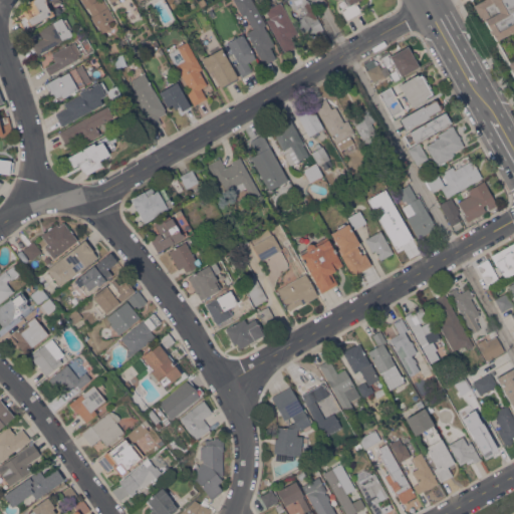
[(46,0),(47,2),(46,2),(50,10),(52,9),(54,14),(49,17),(48,15),(25,28),(24,27),(22,28),(18,20),(20,18),(19,16),(24,13),(22,11),(27,8),(25,4),(31,0),(46,0)]
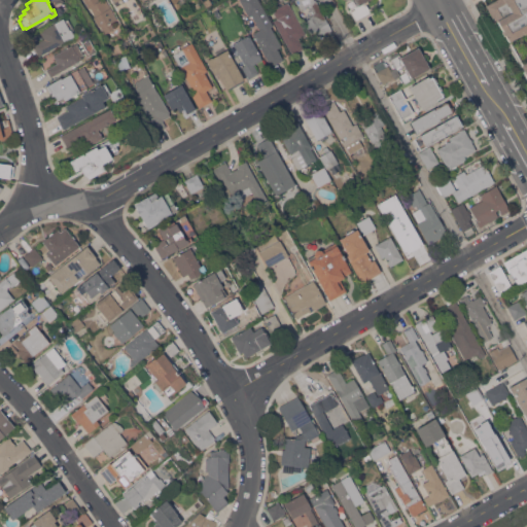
[(106,0),(116,19),(110,22),(114,28),(104,33),(100,25),(98,26),(94,16),(96,15),(91,6),(89,7),(84,0),(106,0)]
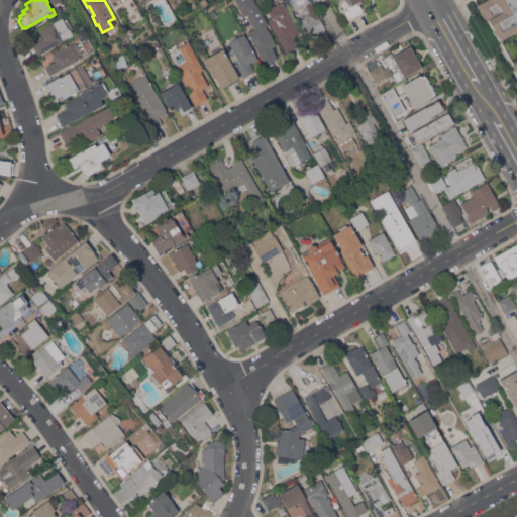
[(253,0),(269,24),(266,25),(277,44),(272,46),(278,58),(267,65),(248,32),(255,28),(247,14),(244,16),(235,0),(253,0)]
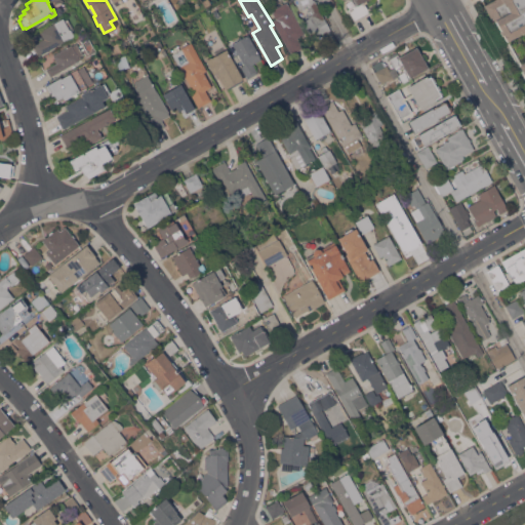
[(315,0),(331,29),(327,31),(327,30),(313,38),(304,21),(310,17),(309,15),(313,13),(308,4),(299,8),(294,0),(315,0)]
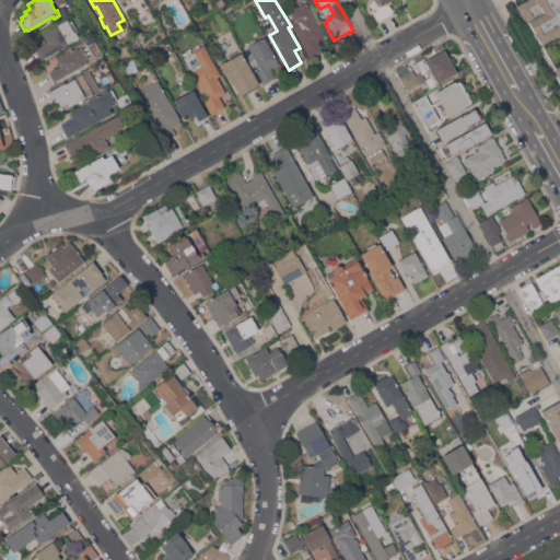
[(391,0),(392,2),(389,3),(394,12),(377,21),(372,10),(381,4),(377,0),(391,0)]
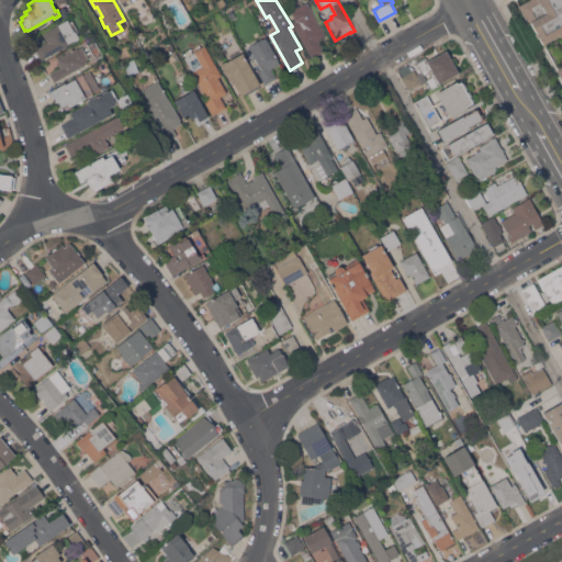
[(561,0),(561,33),(559,35),(558,34),(542,44),(538,36),(537,37),(535,33),(536,32),(530,22),(529,22),(526,18),(525,19),(517,6),(526,0),(561,0)]
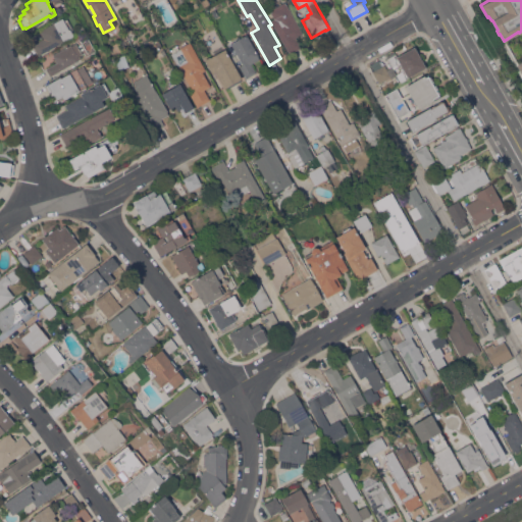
[(296,37),(301,46),(290,53),(271,19),(274,18),(270,9),(285,1),(303,33),(296,37)]
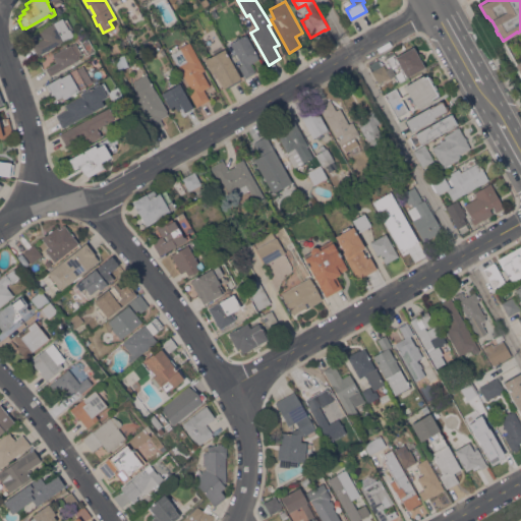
[(39,54),(33,44),(44,38),(40,31),(63,17),(69,29),(70,29),(73,35),(39,54)]
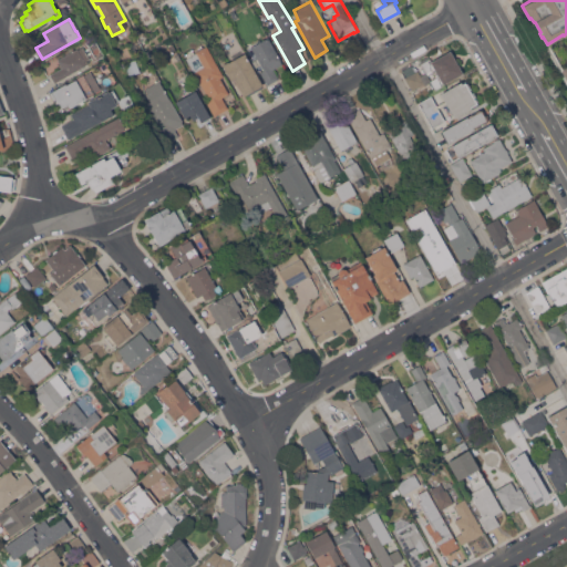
[(266,38),(276,54),(278,54),(281,60),(280,60),(282,63),(274,69),(279,78),(268,84),(260,71),(259,72),(246,49),(266,38)]
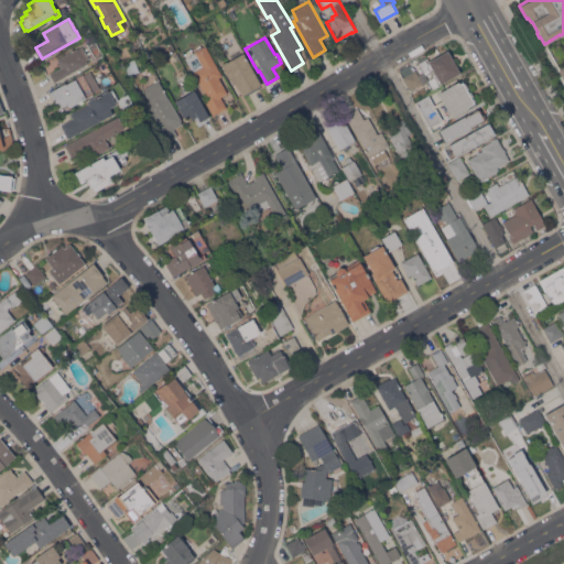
[(223,75),(219,77),(228,93),(220,96),(227,107),(214,115),(206,100),(209,98),(208,97),(207,97),(204,94),(205,93),(185,57),(195,52),(194,51),(205,44),(223,75)]
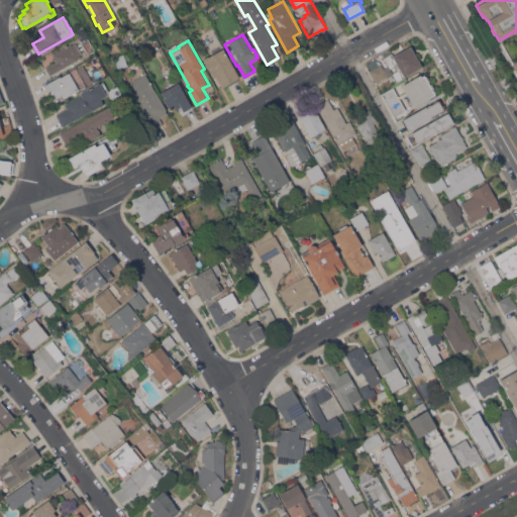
[(48,75),(39,59),(50,53),(56,61),(53,54),(71,43),(71,44),(75,41),(81,53),(77,55),(79,58),(48,75)]
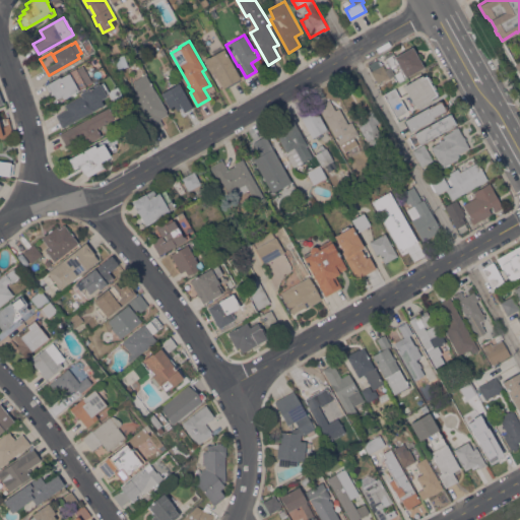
[(241,77),(240,78),(241,79),(229,86),(228,85),(223,87),(214,71),(211,73),(204,59),(209,56),(210,56),(213,54),(212,51),(220,46),(222,49),(224,48),(241,77)]
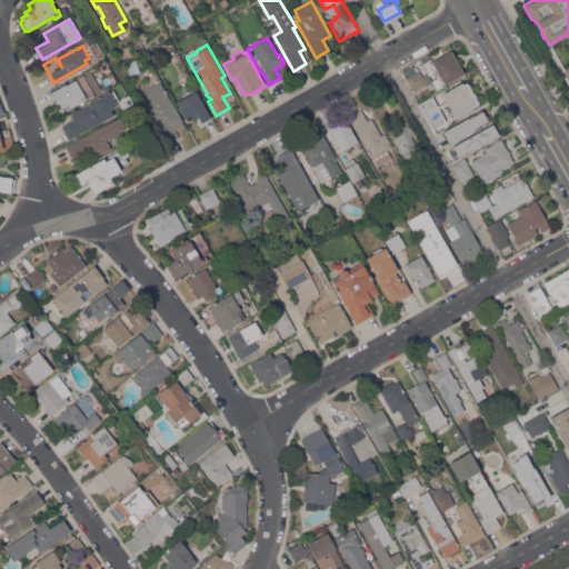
[(406,77),(408,76),(406,70),(416,65),(422,75),(427,72),(421,63),(431,58),(433,60),(451,50),(465,72),(446,83),(446,85),(437,89),(432,81),(427,85),(426,83),(413,90),(406,77)]
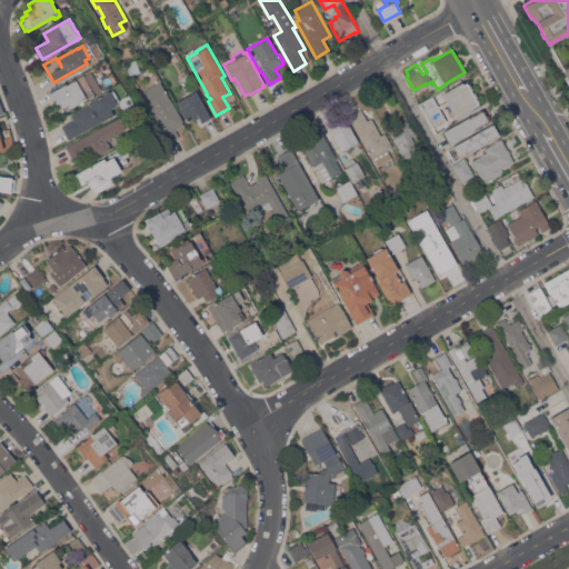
[(83,73),(83,75),(91,70),(101,89),(93,92),(95,93),(70,107),(68,103),(61,107),(59,102),(57,103),(50,92),(52,91),(83,73)]
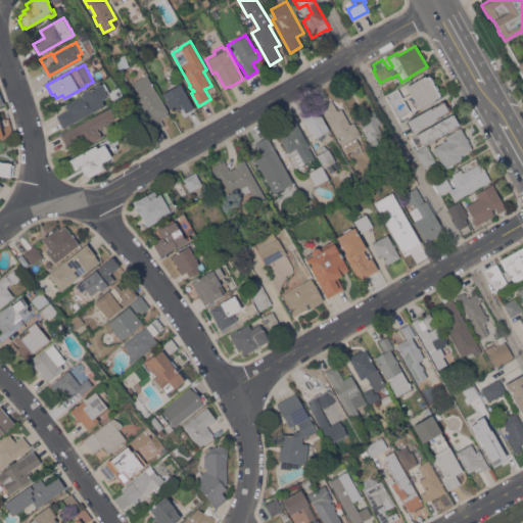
[(168,111),(169,114),(161,119),(165,125),(153,132),(147,120),(148,119),(135,96),(139,94),(134,86),(136,85),(134,81),(147,74),(169,110),(168,111)]
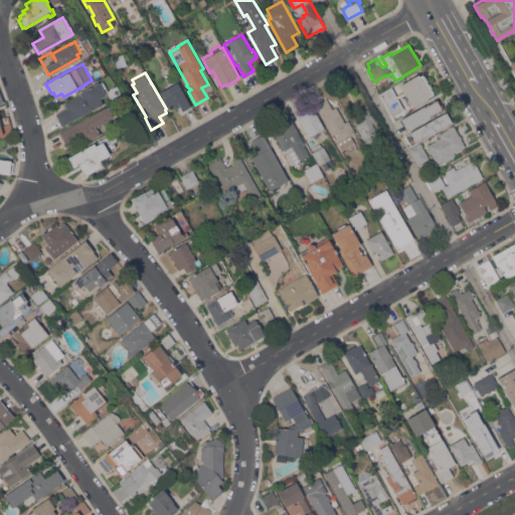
[(380,94),(380,93),(391,86),(392,88),(396,95),(403,91),(400,84),(419,73),(420,75),(422,74),(423,75),(424,74),(436,94),(412,107),(405,94),(398,98),(404,109),(393,116),(380,94)]
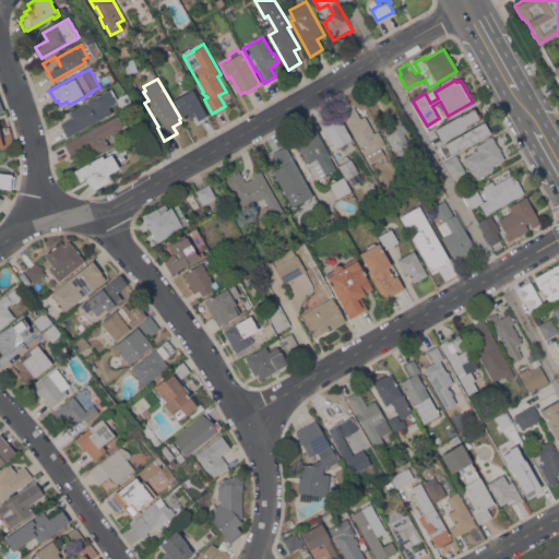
[(68,137),(60,122),(72,117),(69,111),(87,102),(87,100),(106,90),(108,90),(111,87),(117,98),(114,100),(115,103),(109,106),(111,113),(68,137)]
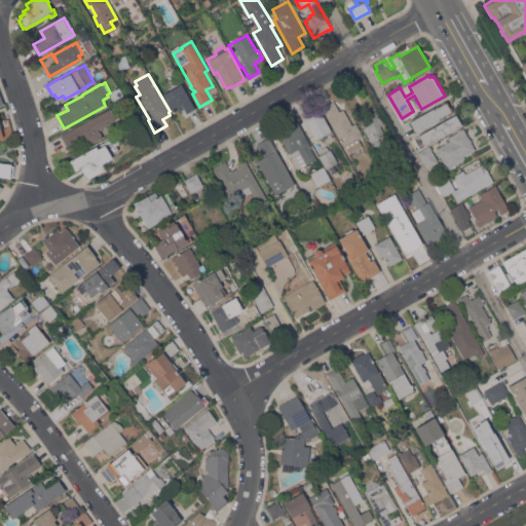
[(166,99),(168,98),(166,94),(180,85),(182,89),(185,88),(195,108),(186,113),(184,108),(179,111),(177,106),(172,109),(166,99)]
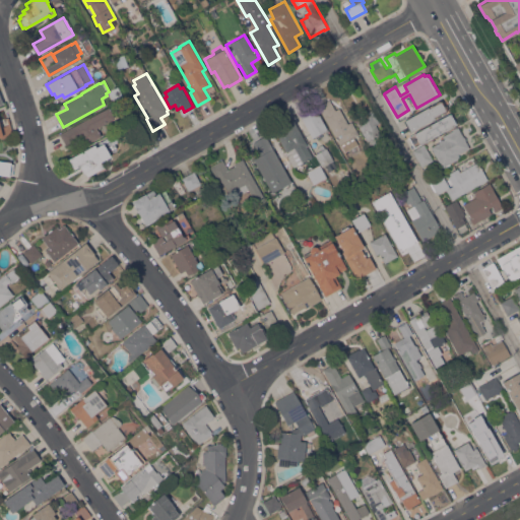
[(318,105),(329,99),(337,114),(340,112),(346,124),(351,121),(360,134),(354,137),(359,143),(345,151),(341,144),(340,144),(318,105)]
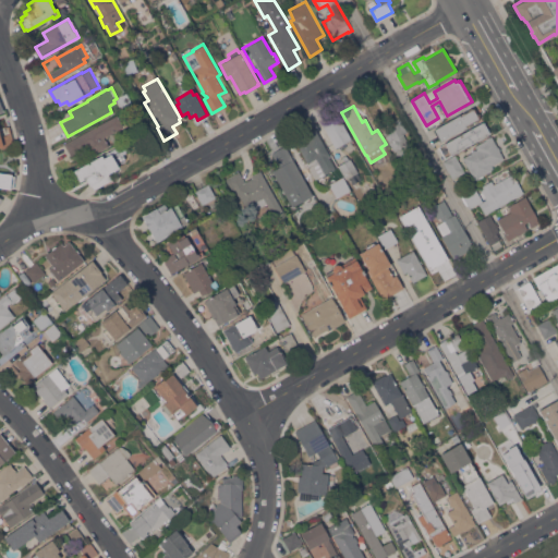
[(434,130),(460,114),(474,107),(481,119),(440,141),(434,130)]
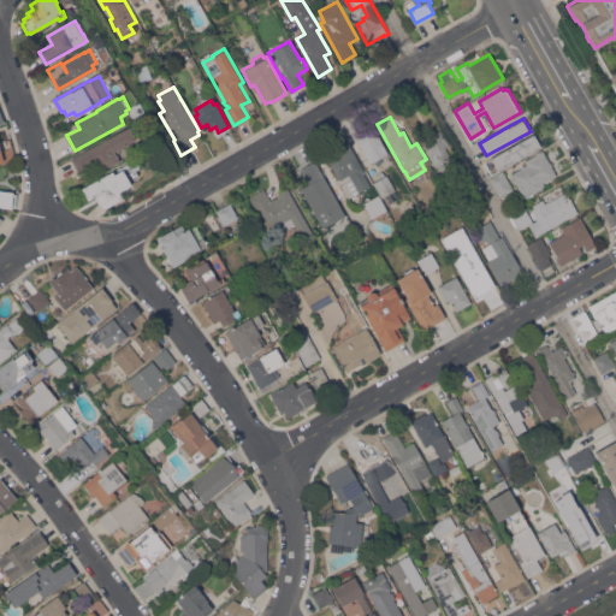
[(129,126),(136,137),(134,138),(134,140),(114,150),(120,160),(100,171),(95,161),(78,171),(71,159),(129,126)]
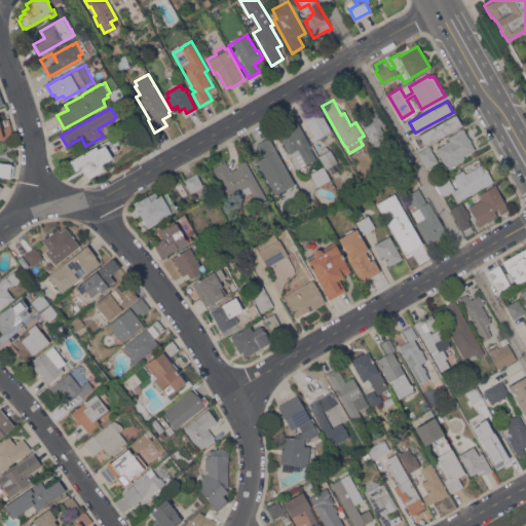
[(304,117),(308,114),(307,112),(313,109),(314,111),(320,108),(332,130),(316,139),(304,117)]
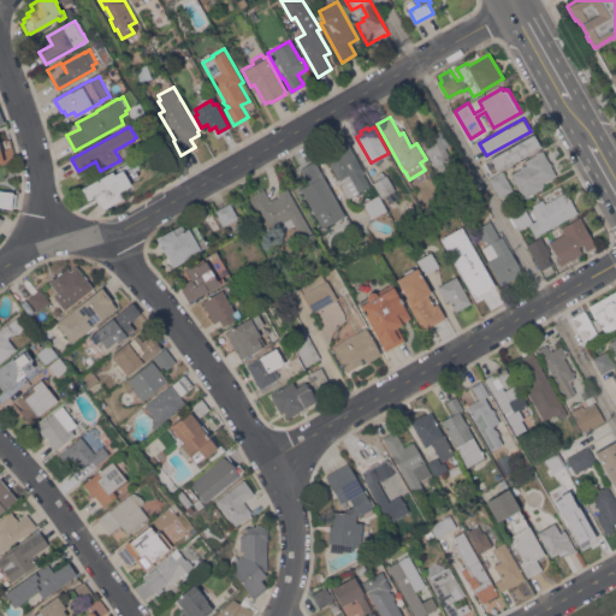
[(425,147),(433,143),(428,136),(440,129),(450,144),(446,147),(458,169),(452,172),(454,176),(461,172),(468,187),(452,195),(444,181),(450,178),(448,175),(442,178),(425,147)]
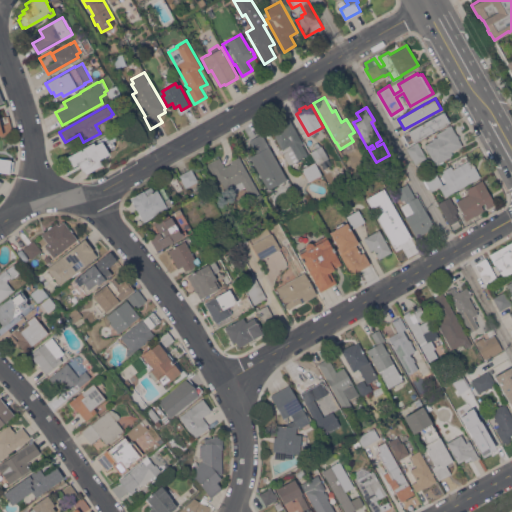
[(444,111),(450,121),(409,144),(403,134),(444,111)]
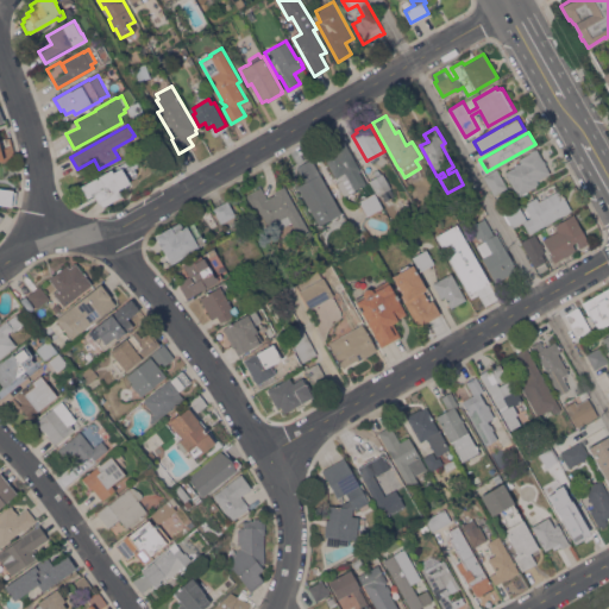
[(358,169),(366,183),(344,196),(333,177),(336,175),(324,156),(336,149),(334,145),(344,139),(346,143),(346,144),(360,168),(358,169)]
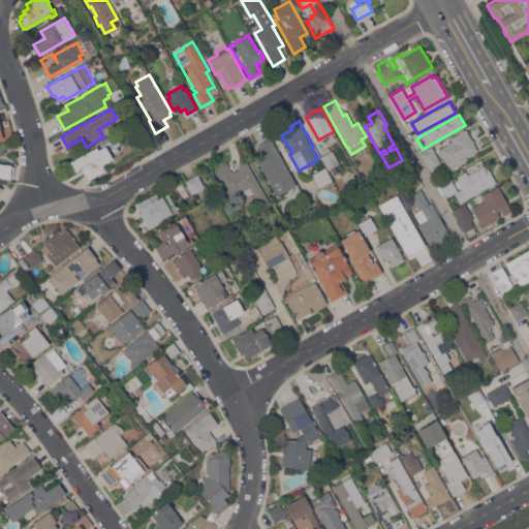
[(0,124),(1,128),(9,126),(8,122),(9,122),(13,137),(2,139),(2,137),(0,137),(0,124)]
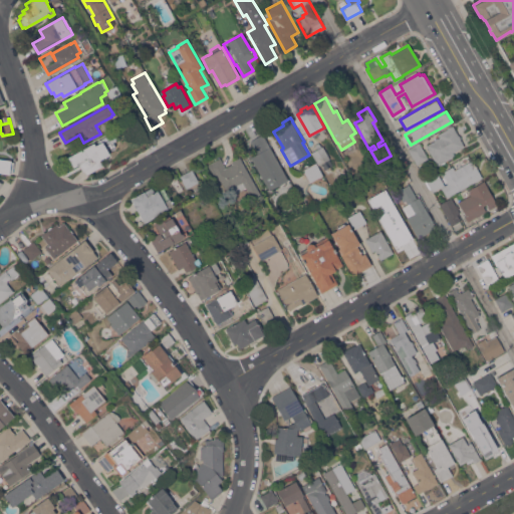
[(427,145),(435,140),(435,139),(438,137),(438,138),(440,137),(438,134),(453,125),(459,135),(460,134),(462,138),(461,138),(465,146),(454,152),(455,154),(453,155),(453,157),(438,165),(427,145)]
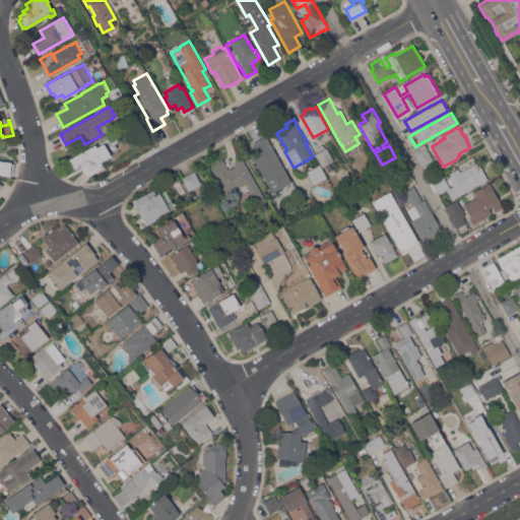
[(94,143),(95,143),(113,134),(115,134),(118,139),(117,142),(114,143),(117,146),(116,149),(112,151),(108,150),(106,152),(109,157),(96,165),(100,169),(87,176),(81,165),(75,169),(69,158),(94,143)]
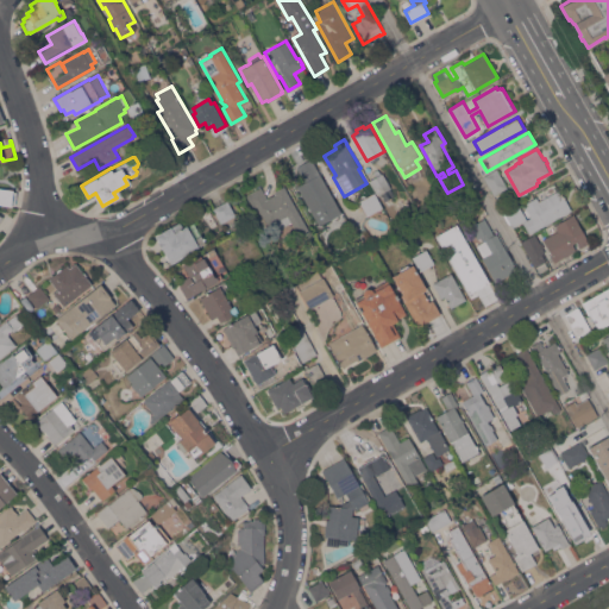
[(320,225),(297,186),(306,181),(297,167),(312,158),(341,212),(320,225)]
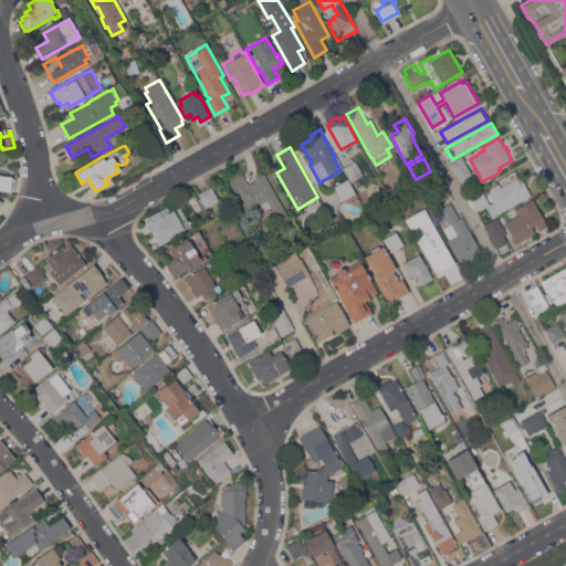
[(344,167),(349,164),(347,158),(352,156),(355,160),(356,160),(364,174),(352,181),(344,167)]
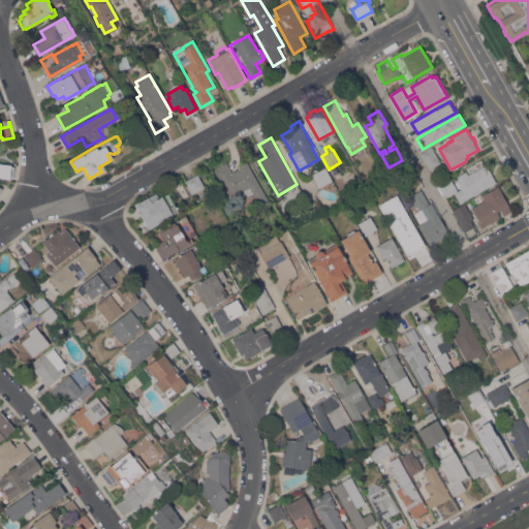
[(422,154),(421,152),(432,146),(433,148),(441,162),(430,169),(422,154)]
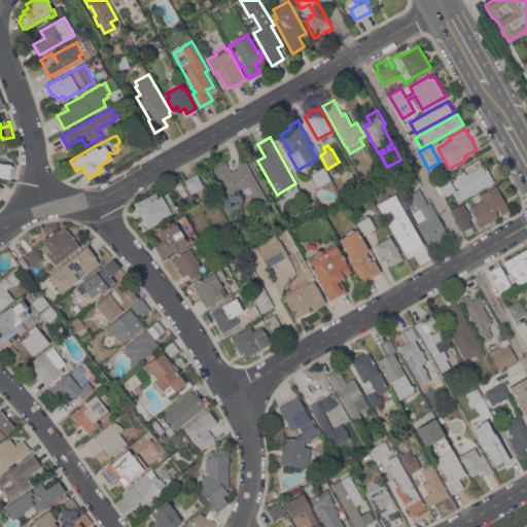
[(259,205),(252,191),(235,202),(226,188),(227,187),(222,178),(219,179),(213,168),(226,161),(232,171),(238,168),(237,165),(246,160),(268,200),(259,205)]
